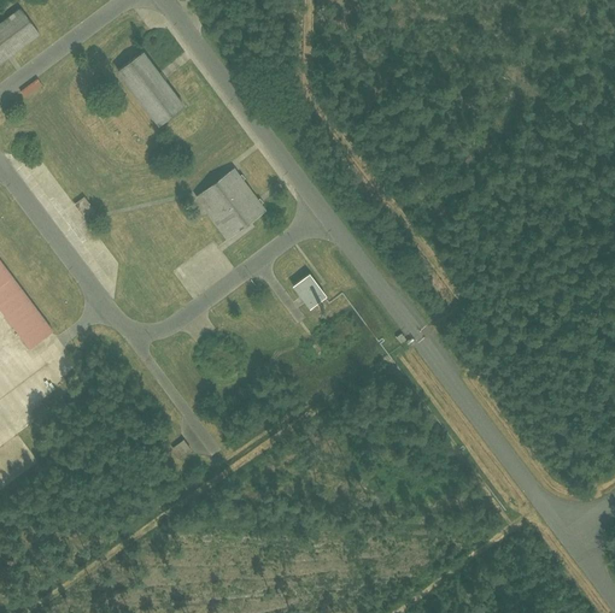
[(0,64),(39,35),(19,10),(0,24),(0,64)]
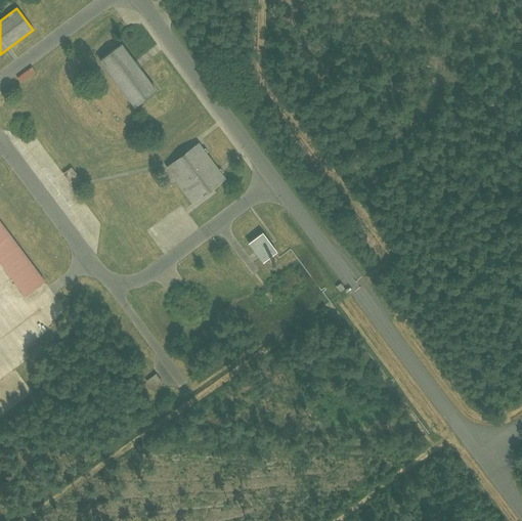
[(156,89),(121,43),(96,60),(132,107),(156,89)]
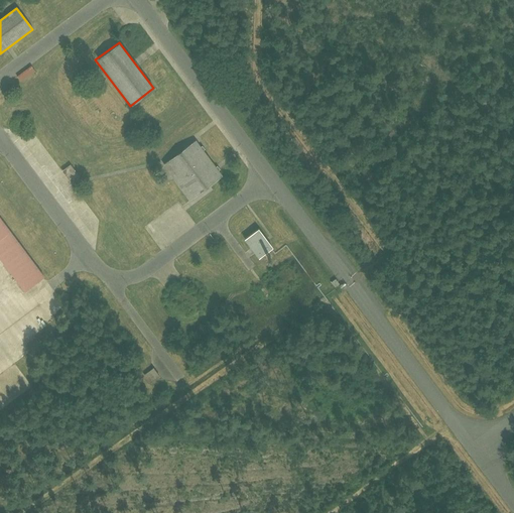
[(21,80),(36,68),(32,62),(17,74),(21,80)]
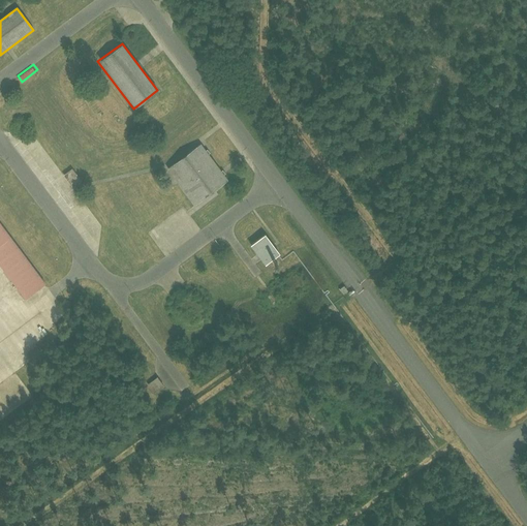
[(165,171),(195,209),(227,184),(198,146),(165,171)]
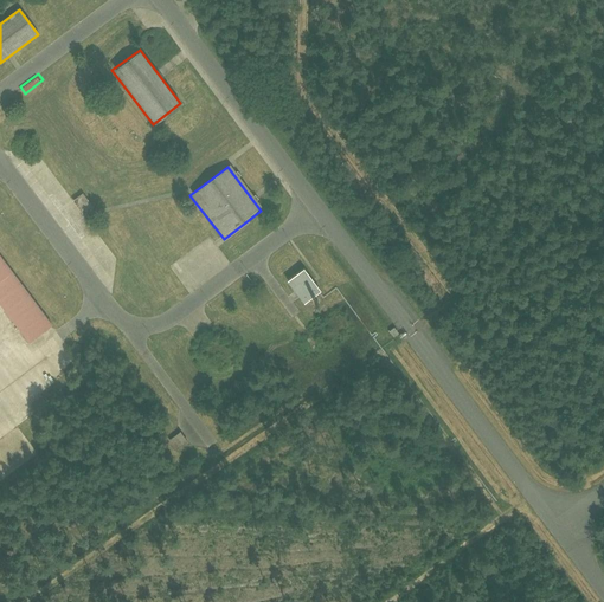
[(79,188),(70,195),(81,211),(91,202),(79,188)]
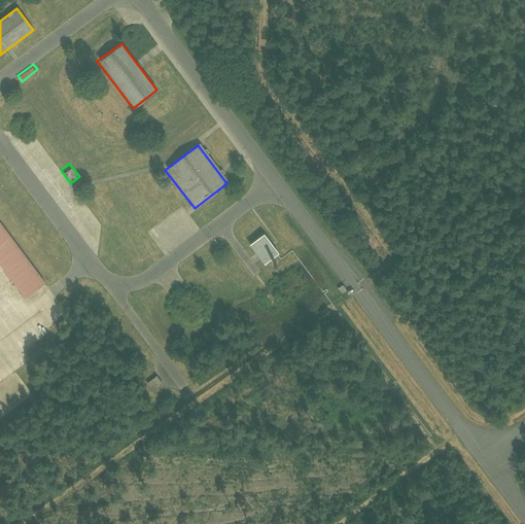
[(46,284),(0,223),(0,266),(26,300),(46,284)]
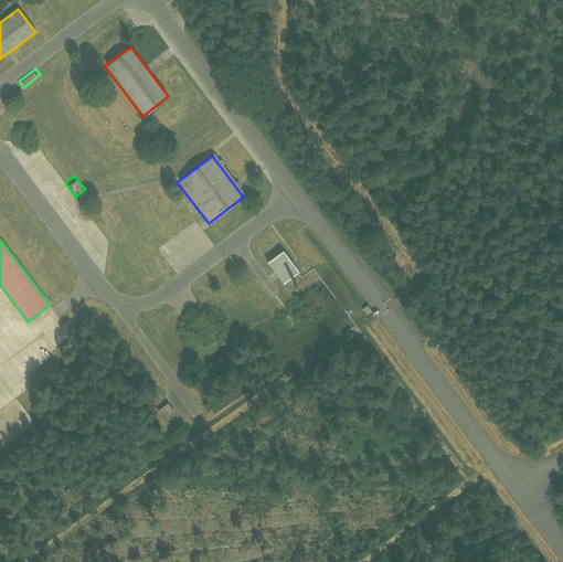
[(299,274),(283,253),(267,264),(284,285),(299,274)]
